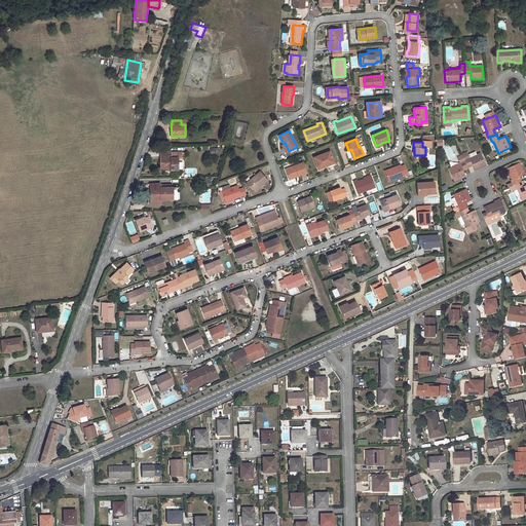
[(171,152),(161,152),(161,156),(160,156),(160,168),(167,168),(171,168),(171,171),(178,170),(178,158),(171,158),(171,152)]
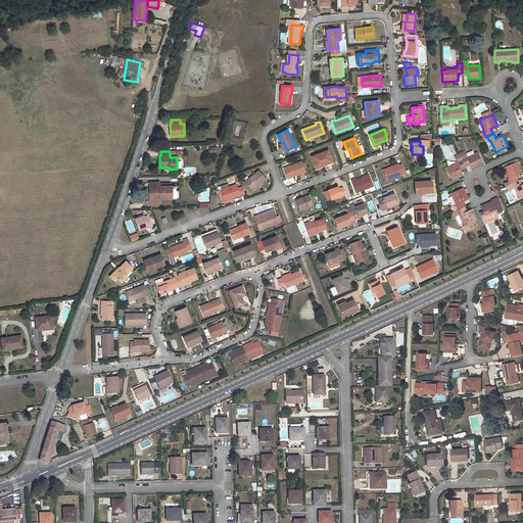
[(465,156),(461,158),(462,159),(464,164),(469,162),(469,164),(472,170),(483,164),(478,152),(466,157),(466,156),(465,156)]
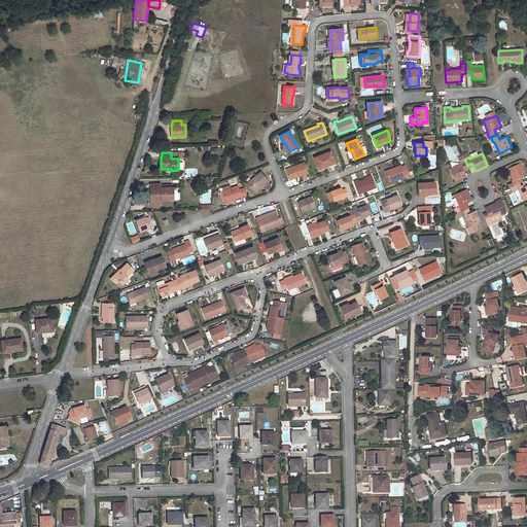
[(328,166),(327,165),(335,162),(331,154),(315,160),(318,169),(328,166)]
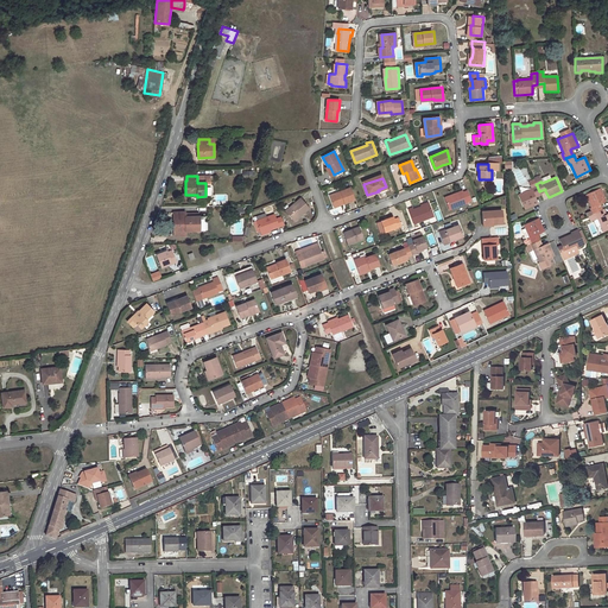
[(531,190),(518,195),(525,209),(538,203),(536,197),(534,195),(539,192),(539,191),(537,185),(532,188),(531,188),(531,190)]
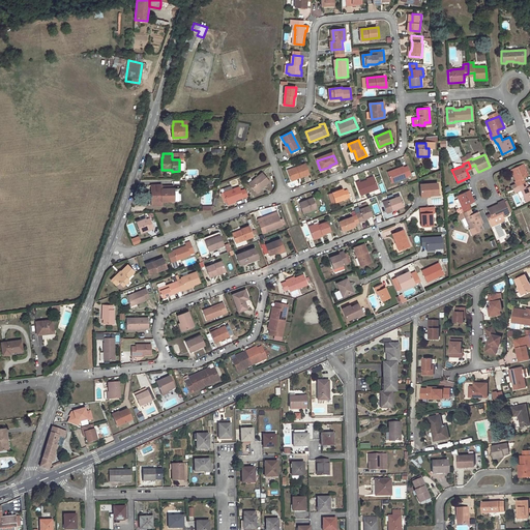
[(305,164),(297,167),(289,171),(292,178),(300,175),(301,177),(310,174),(305,164)]
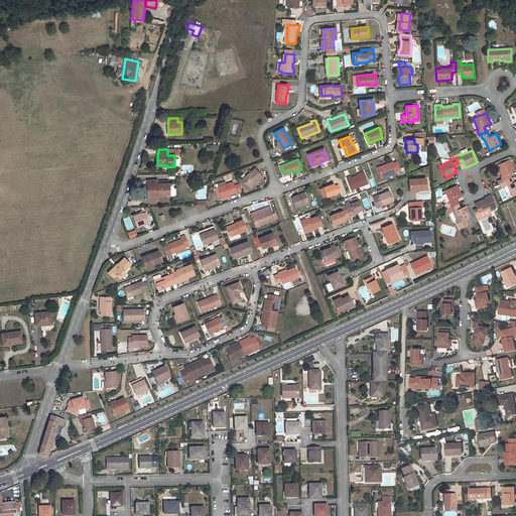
[(509,159),(497,165),(502,176),(501,176),(503,181),(504,181),(510,178),(508,174),(509,173),(514,171),(509,159)]
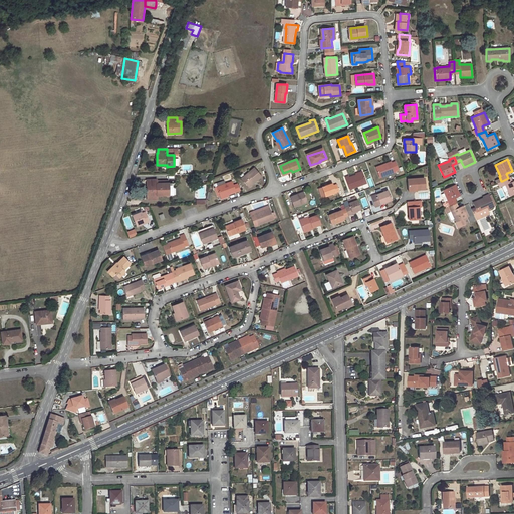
[(391,160),(380,164),(381,166),(376,168),(379,176),(395,171),(395,172),(399,170),(395,160),(392,162),(391,160)]
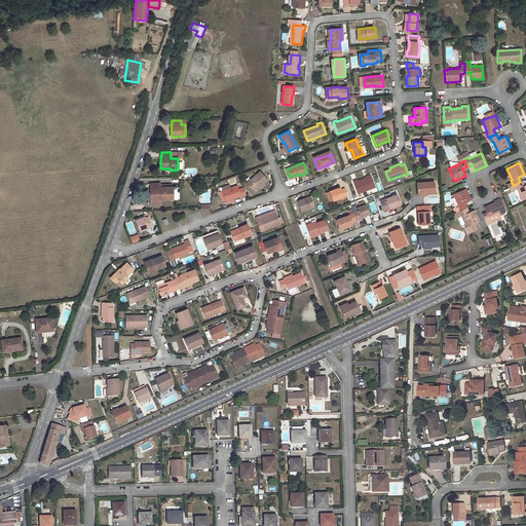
[(259,173),(247,182),(253,190),(259,185),(260,186),(266,182),(259,173)]
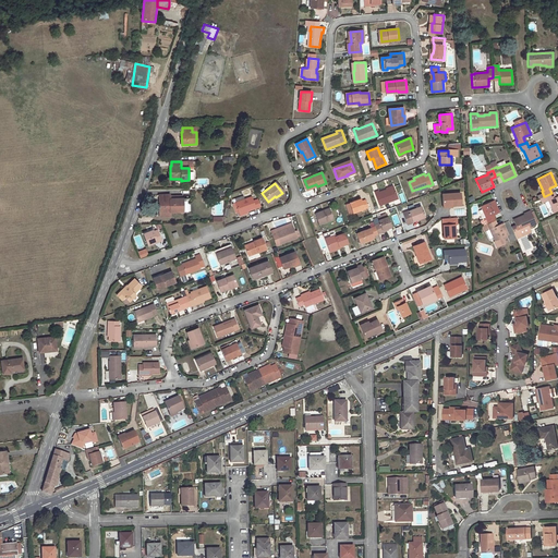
[(387,190),(379,193),(378,191),(374,192),(379,205),(398,198),(393,186),(387,190)]
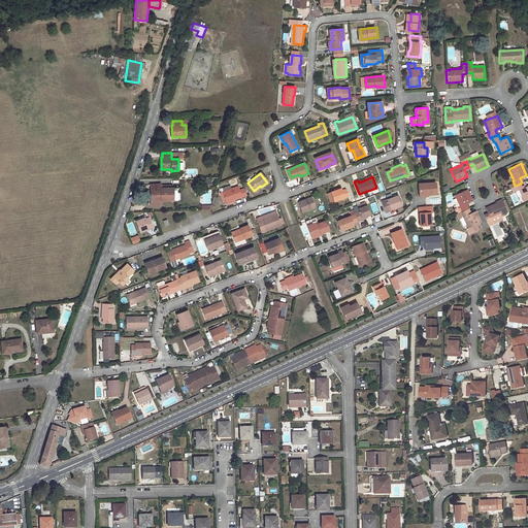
[(435,183),(419,184),(420,194),(428,194),(428,195),(436,194),(435,183)]
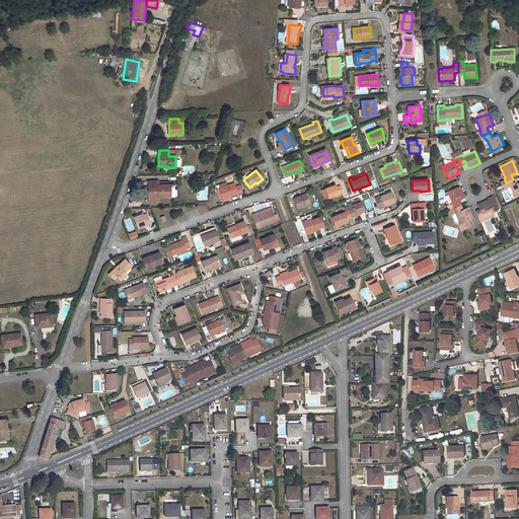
[(513,179),(507,182),(509,188),(510,187),(515,198),(518,196),(518,182),(517,183),(516,184),(513,179)]
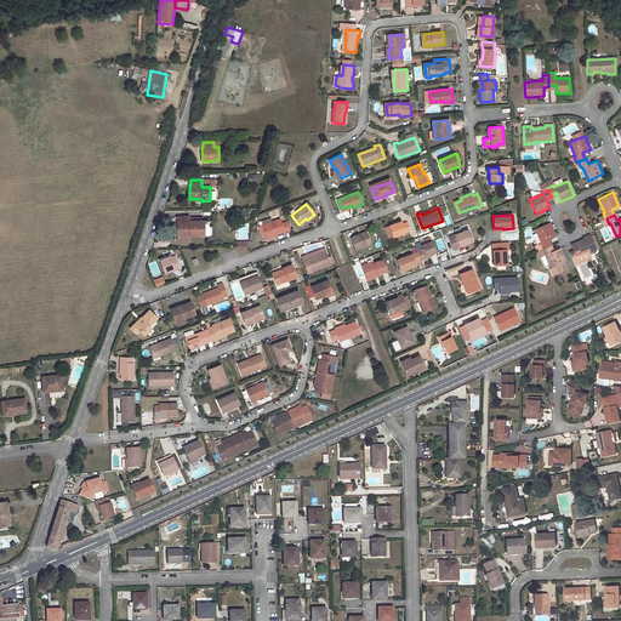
[(189,216),(178,217),(178,221),(177,222),(177,235),(189,235),(204,235),(204,221),(189,221),(189,216)]
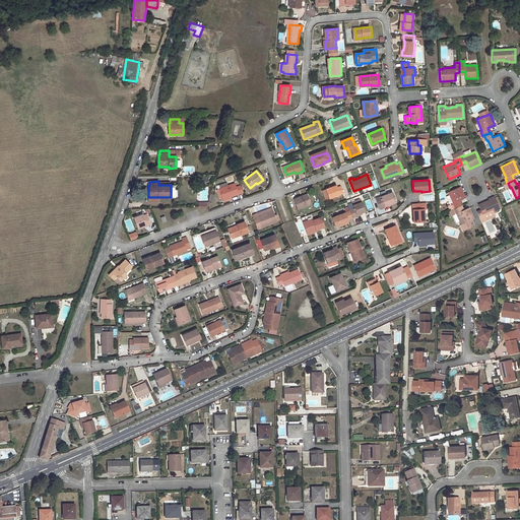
[(234,183),(219,188),(222,198),(229,196),(229,197),(242,193),(240,186),(235,187),(234,183)]
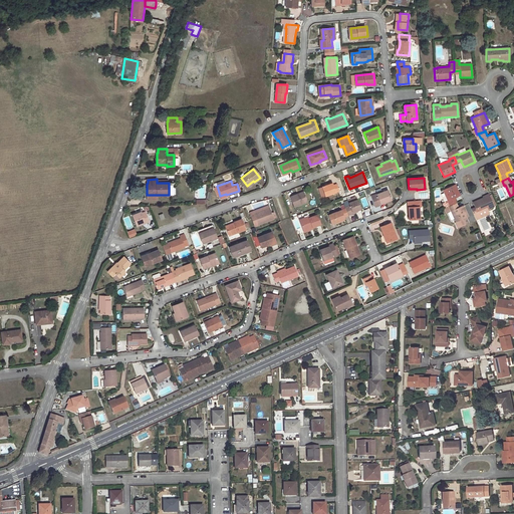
[(332,182),(328,184),(328,185),(322,187),(326,196),(339,191),(337,184),(333,185),(332,182)]
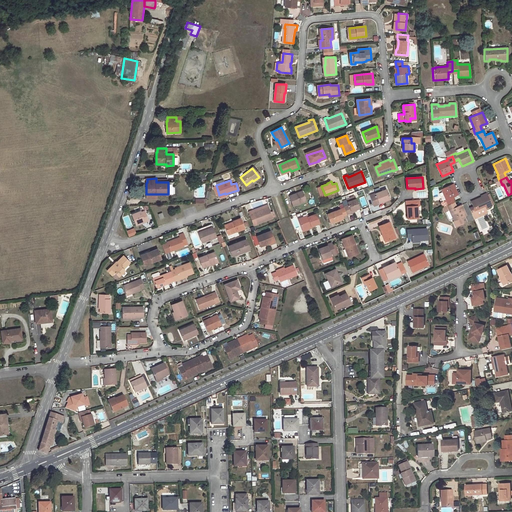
[(453,184),(441,189),(446,200),(445,201),(447,205),(452,203),(453,203),(451,198),(453,197),(458,195),(453,184)]
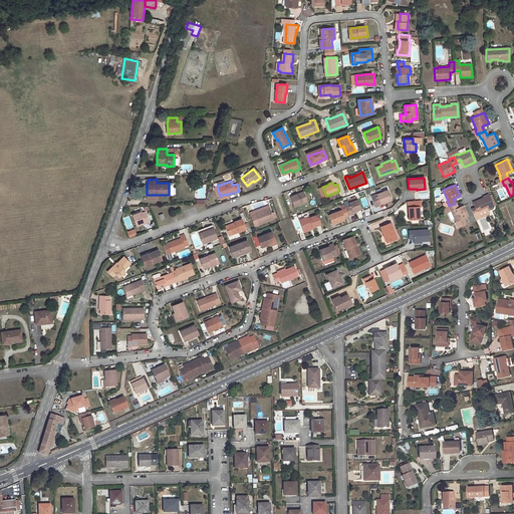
[(447,201),(444,193),(442,194),(439,187),(434,189),(437,198),(442,197),(444,202),(447,201)]
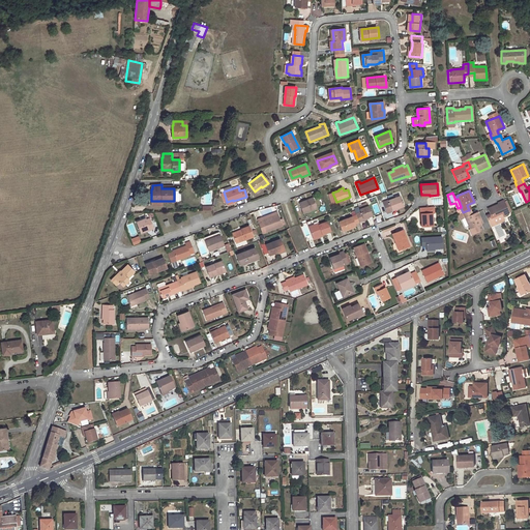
[(401,196),(383,202),(387,213),(392,211),(392,210),(404,205),(401,196)]
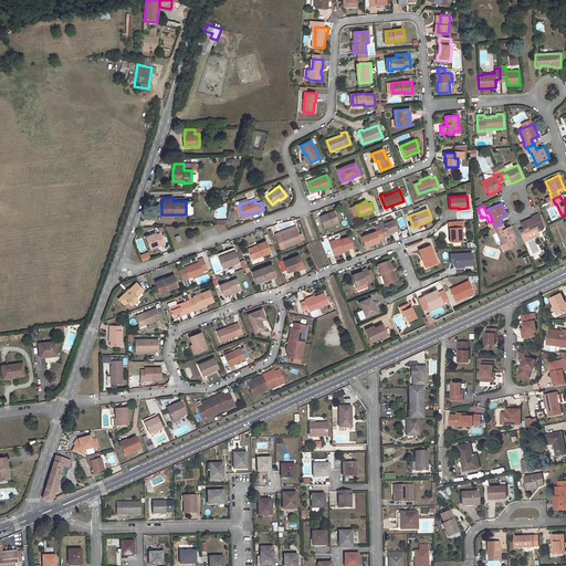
[(334,211),(320,217),(323,228),(338,222),(334,211)]
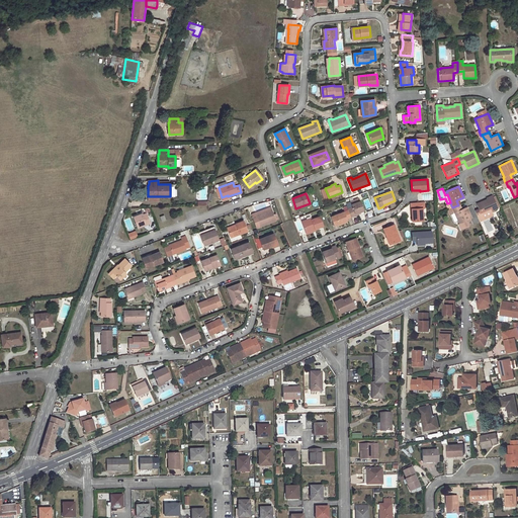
[(487,200),(483,201),(484,202),(478,205),(480,209),(476,211),(480,222),(494,216),(492,211),(498,207),(493,195),(487,198),(487,200)]
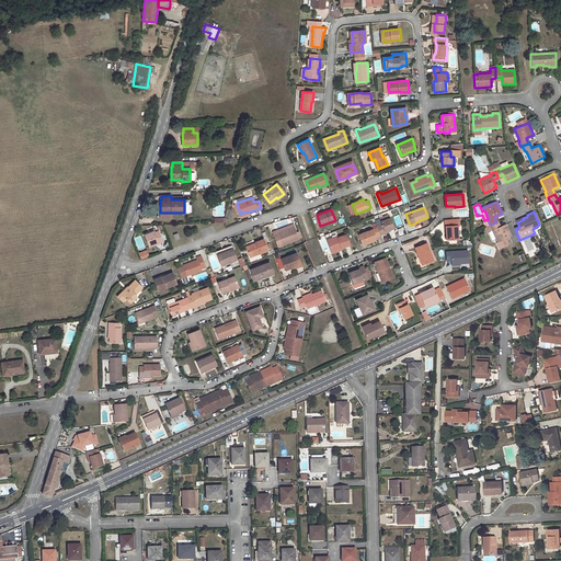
[(408,232),(416,229),(415,225),(409,226),(405,215),(402,216),(408,232)]
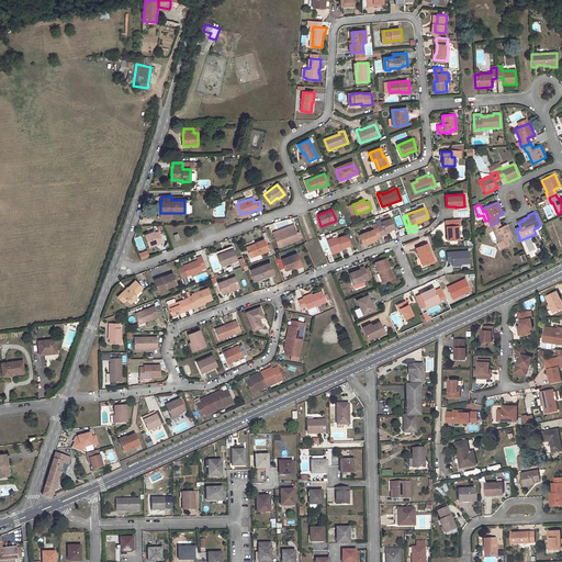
[(382,222),(381,222),(381,221),(375,223),(378,227),(381,235),(389,232),(389,231),(394,228),(391,218),(390,220),(382,222)]
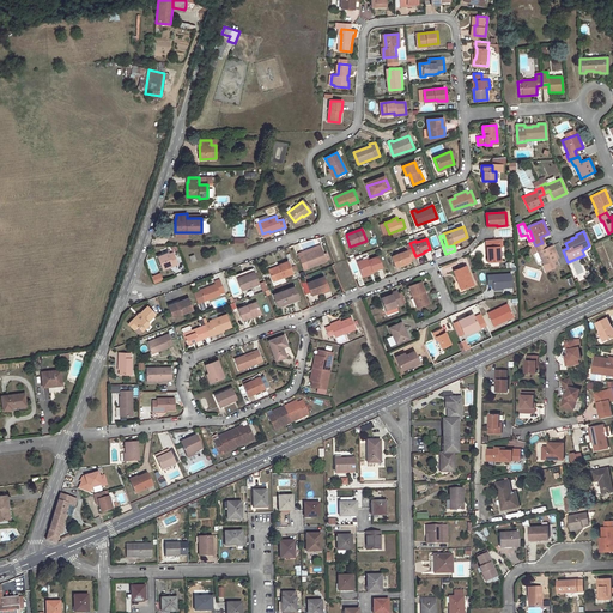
[(535,246),(534,247),(536,252),(538,252),(544,265),(542,265),(546,272),(556,267),(553,261),(558,259),(552,246),(546,248),(544,249),(541,243),(535,246)]
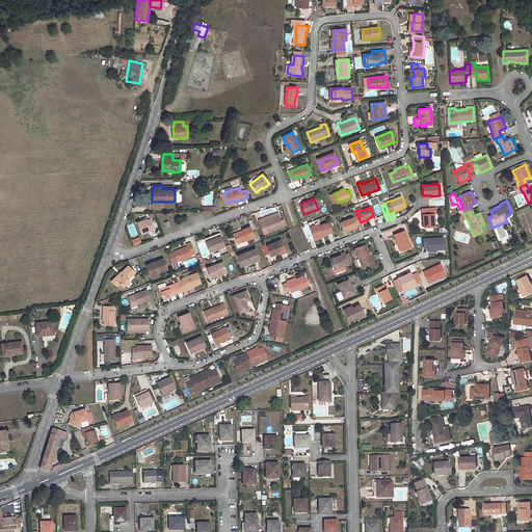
[(433,214),(422,215),(423,227),(434,227),(433,214)]
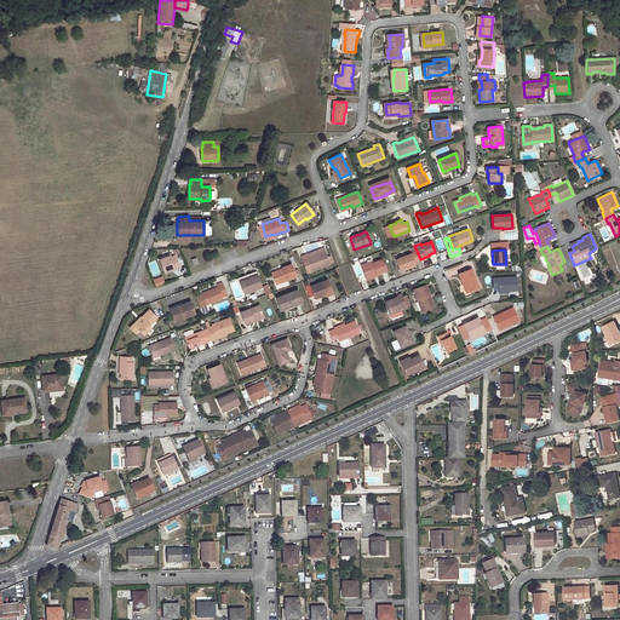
[(308,256),(303,257),(308,271),(331,263),(328,257),(326,251),(319,253),(308,257),(308,256)]
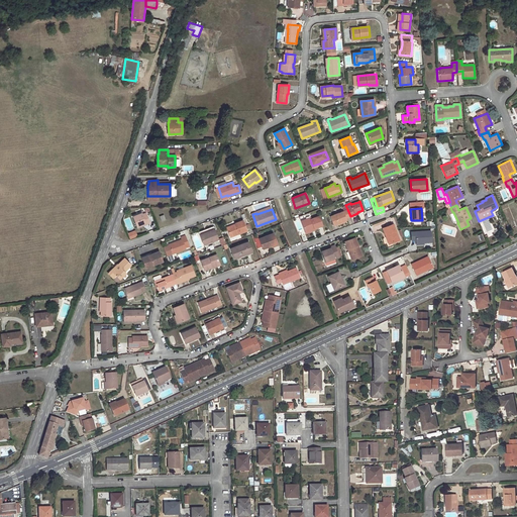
[(350,216),(347,209),(346,209),(346,210),(343,211),(334,215),(329,216),(333,225),(346,220),(346,219),(350,217),(350,216)]
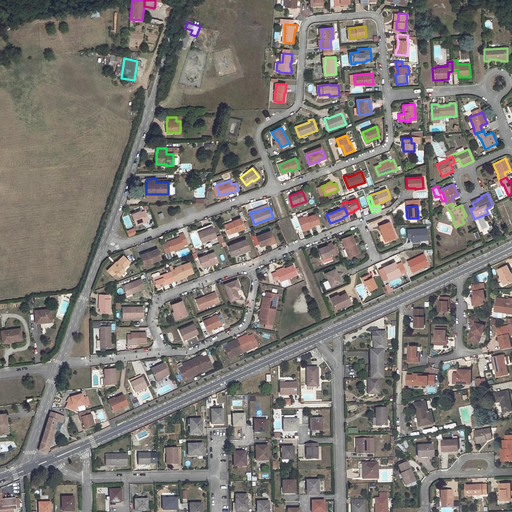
[(140,211),(131,215),(135,225),(143,222),(144,223),(148,221),(144,211),(140,213),(140,211)]
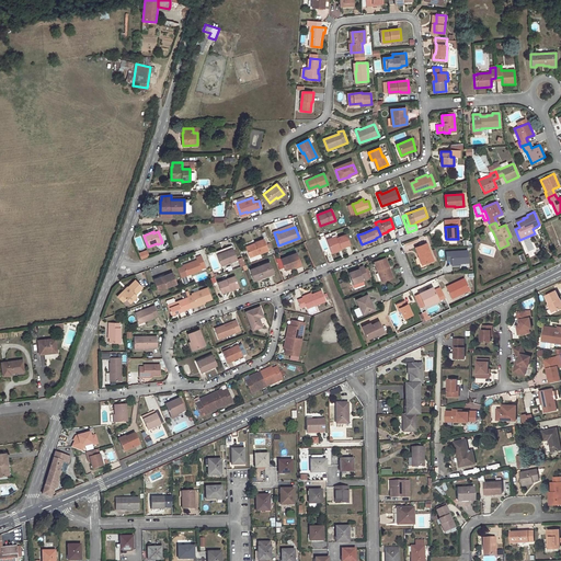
[(336,237),(328,240),(331,250),(341,247),(341,248),(350,245),(346,235),(338,238),(336,237)]
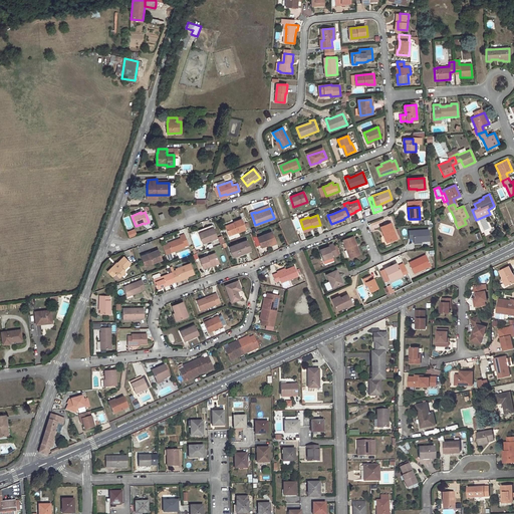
[(379,227),(378,223),(384,222),(383,219),(369,222),(370,229),(379,227)]
